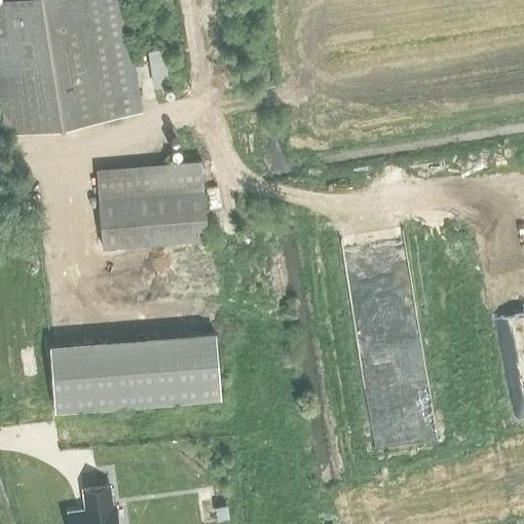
[(0,112),(3,112),(6,132),(139,111),(120,0),(4,0),(5,1),(0,1),(0,112)]
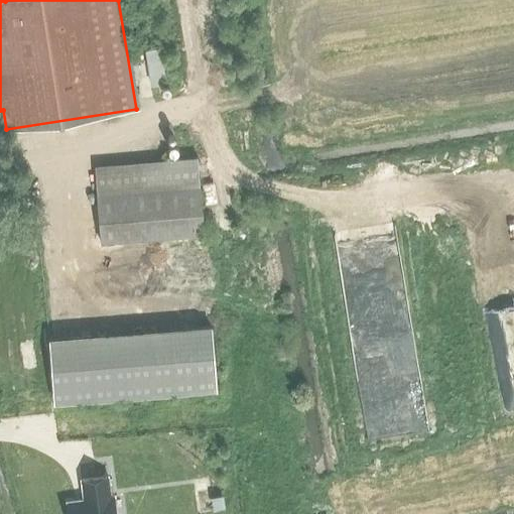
[(172,84),(166,48),(146,51),(152,87),(172,84)]
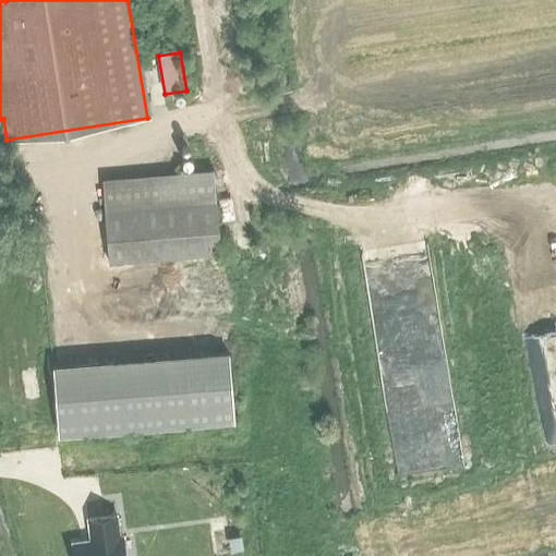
[(109,264),(220,255),(214,171),(101,180),(109,264)]
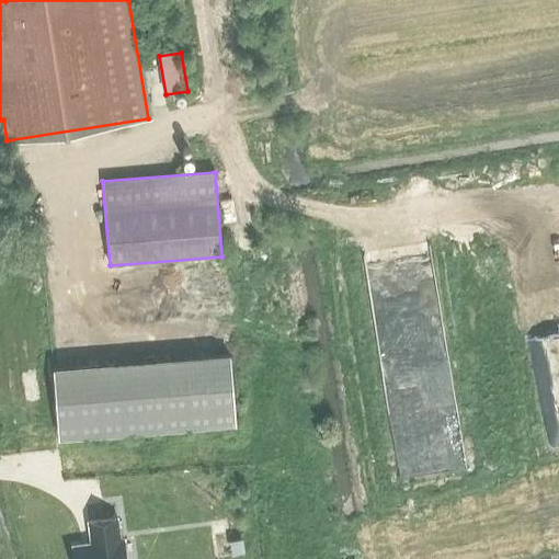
[(60,438),(237,425),(231,358),(56,372),(60,438)]
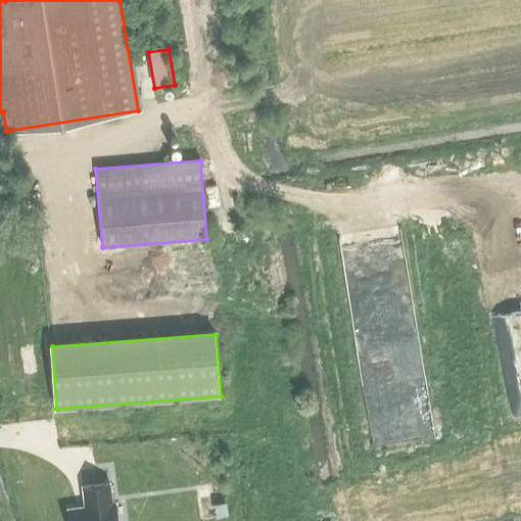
[(119,520),(116,505),(113,505),(110,485),(85,488),(87,508),(70,511),(72,520),(119,520)]
